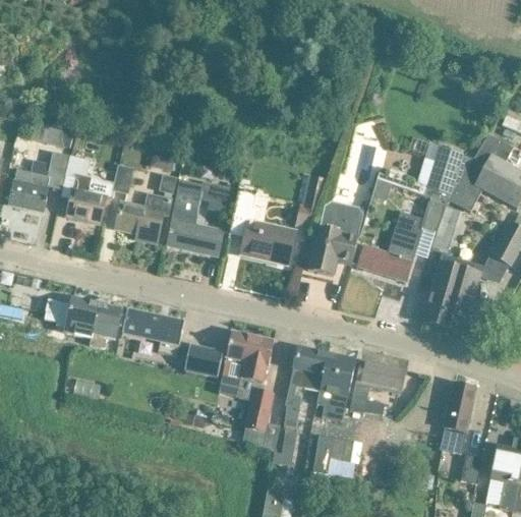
[(457,186),(450,198),(471,210),(482,188),(516,207),(520,197),(520,170),(505,161),(513,147),(488,133),(474,158),(463,175),(457,186)]
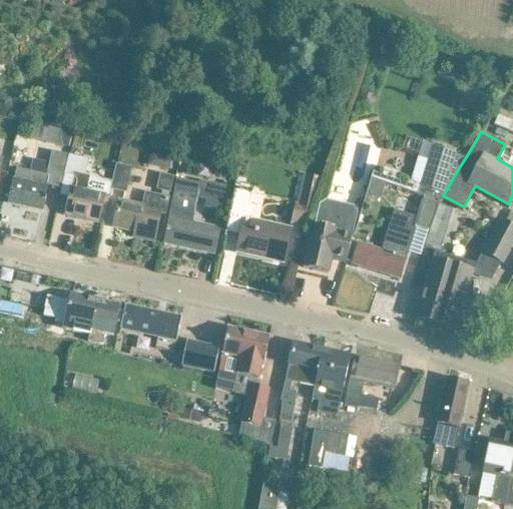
[(428,141),(415,181),(420,182),(417,191),(424,193),(423,196),(436,201),(437,197),(440,197),(441,198),(443,195),(450,183),(456,172),(467,155),(456,152),(457,150),(428,141)]
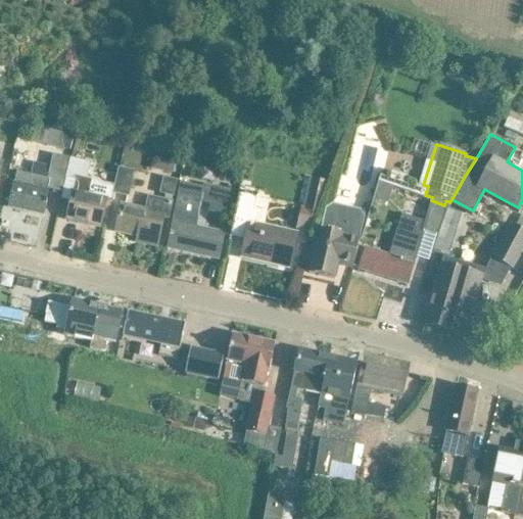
[(65,175),(70,155),(52,151),(48,171),(65,175)]
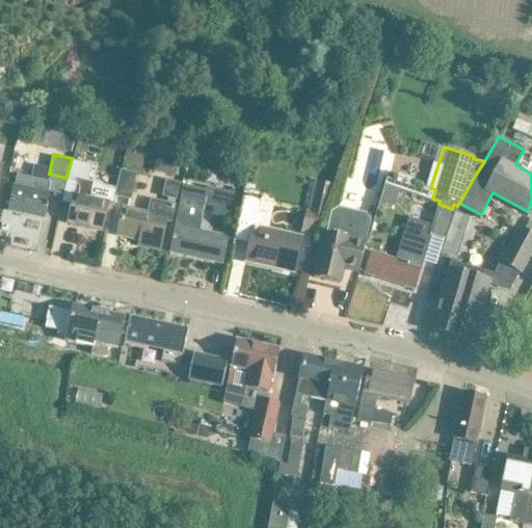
[(78,181),(73,203),(69,220),(101,229),(108,199),(112,200),(114,187),(91,182),(92,181),(88,180),(92,163),(72,158),(67,178),(78,181)]
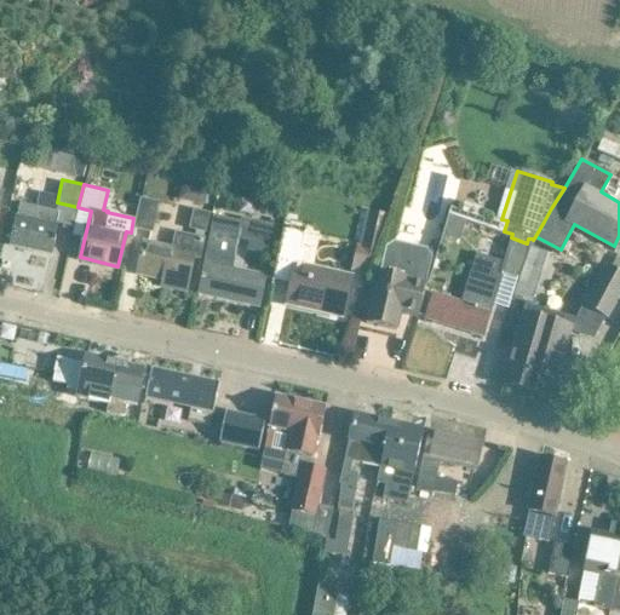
[(159,200),(139,196),(133,226),(153,231),(159,200)]
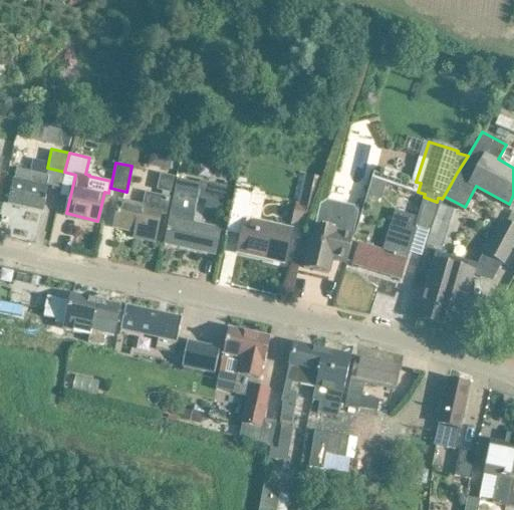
[(41,208),(49,174),(30,170),(30,169),(16,167),(9,201),(41,208)]
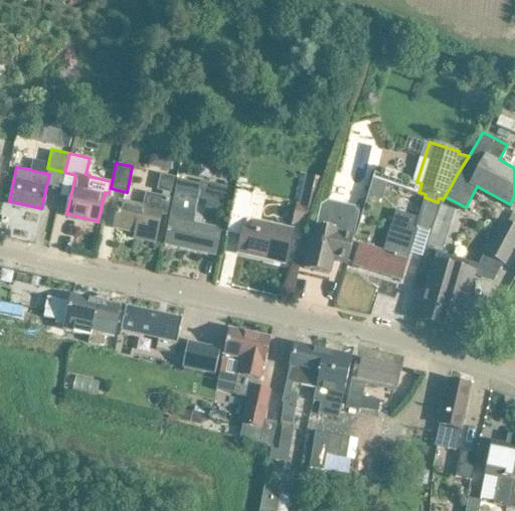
[(160,172),(159,179),(156,188),(170,191),(174,175),(160,171),(160,172)]
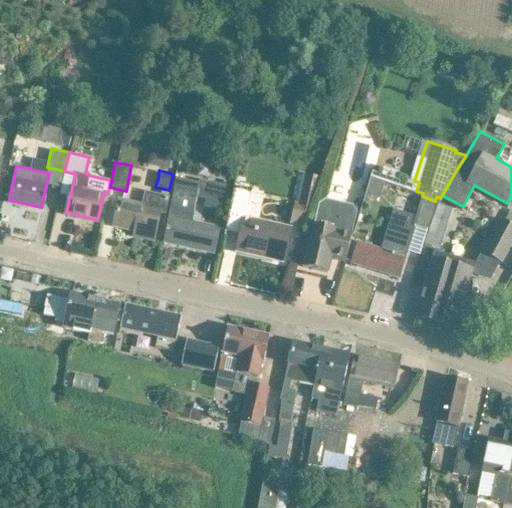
[(199,183),(197,182),(178,178),(170,216),(169,215),(164,240),(193,246),(194,241),(215,245),(219,227),(191,221),(197,192),(199,183)]
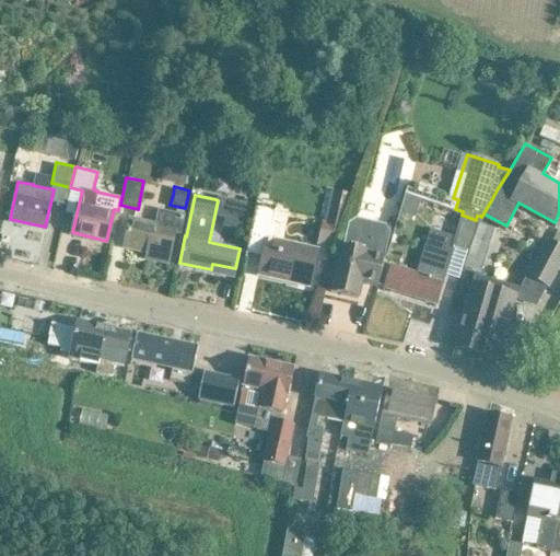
[(253,218),(256,204),(217,195),(216,199),(218,200),(216,210),(253,218)]
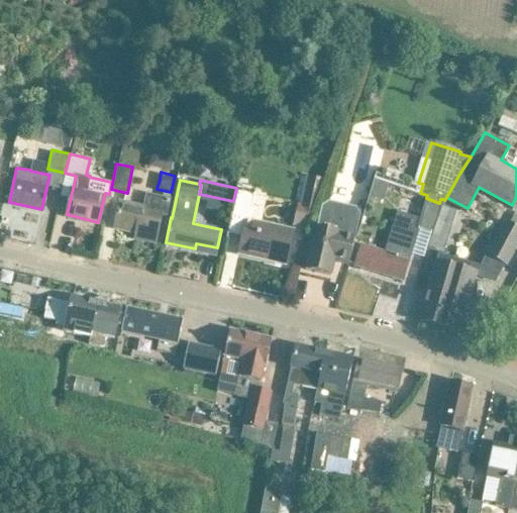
[(236,188),(233,201),(228,223),(226,235),(227,235),(228,230),(243,233),(239,249),(273,257),(272,260),(285,263),(293,228),(274,224),(250,219),(253,209),(250,208),(254,192),(236,188)]
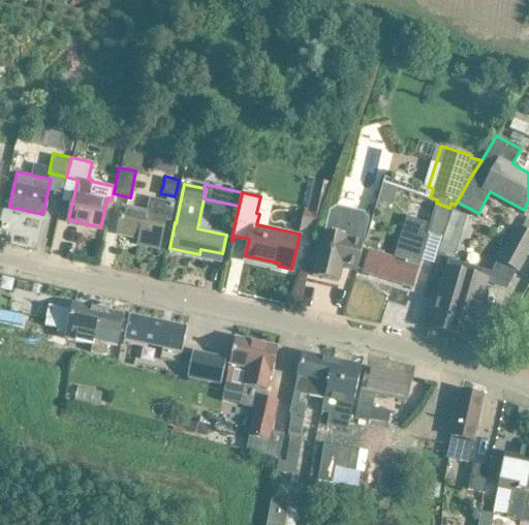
[(145,242),(159,245),(165,217),(169,217),(173,203),(151,197),(148,212),(122,206),(117,230),(147,237),(145,242)]
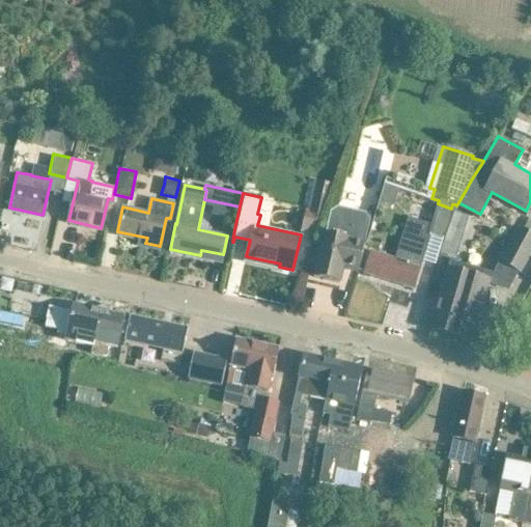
[(443,234),(451,209),(438,203),(428,229),(443,234)]
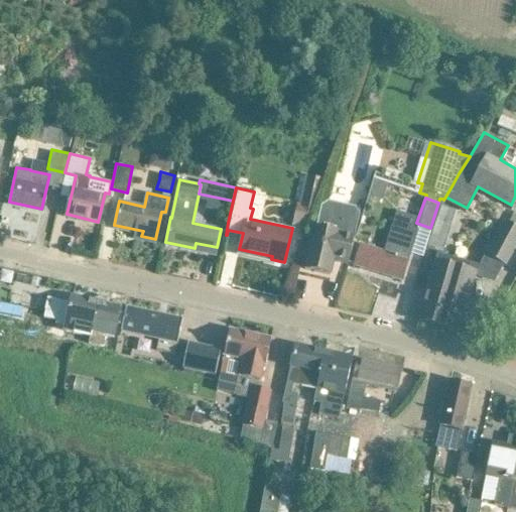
[(349,261),(355,233),(360,213),(356,206),(328,199),(318,203),(304,267),(330,272),(334,257),(349,261)]
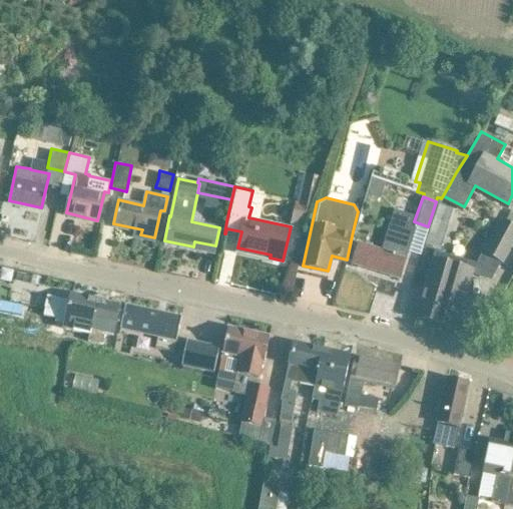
[(296,200),(291,222),(303,225),(311,204),(298,201),(296,200)]
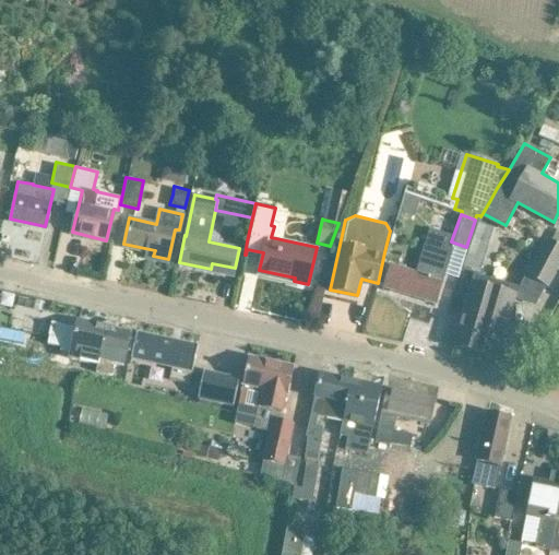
[(477,221),(463,267),(479,272),(494,226),(477,221)]
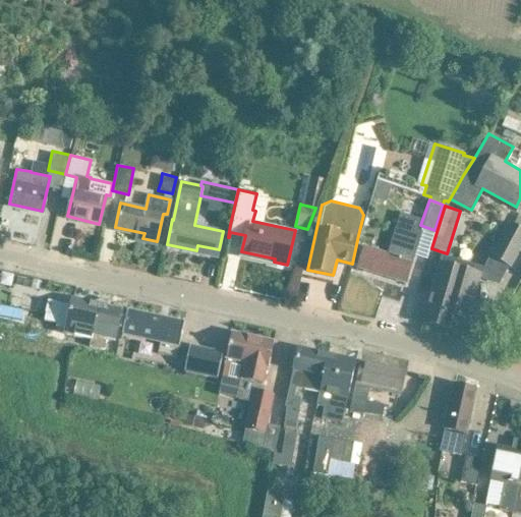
[(364,244),(363,246),(357,266),(405,281),(421,230),(416,229),(420,219),(401,213),(389,252),(364,244)]
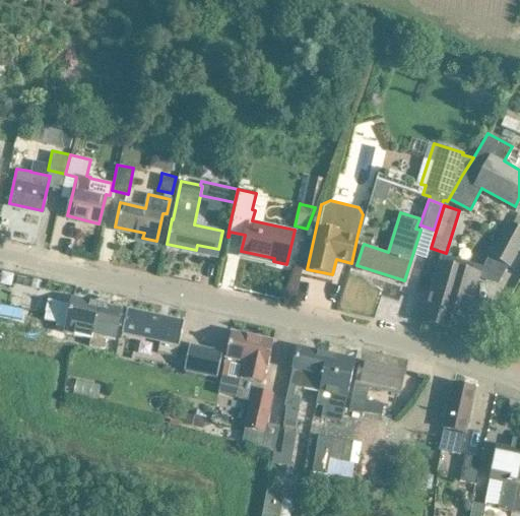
[(519,227),(509,220),(490,255),(509,265),(519,243),(519,227)]
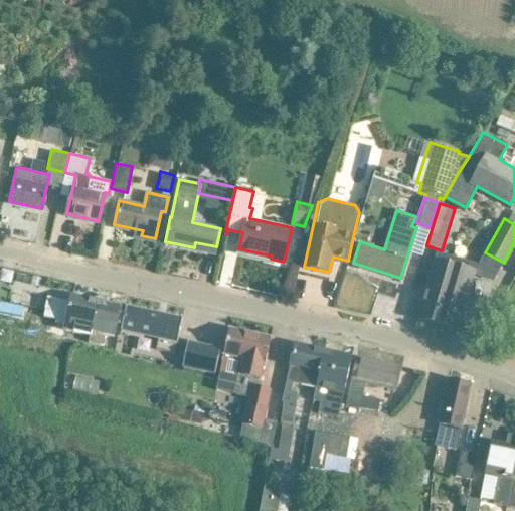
[(434,258),(416,318),(458,330),(476,270),(434,258)]
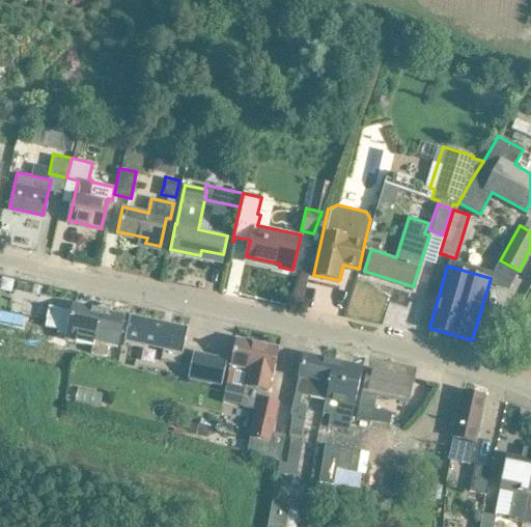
[(36,281),(34,289),(42,292),(44,283),(36,281)]
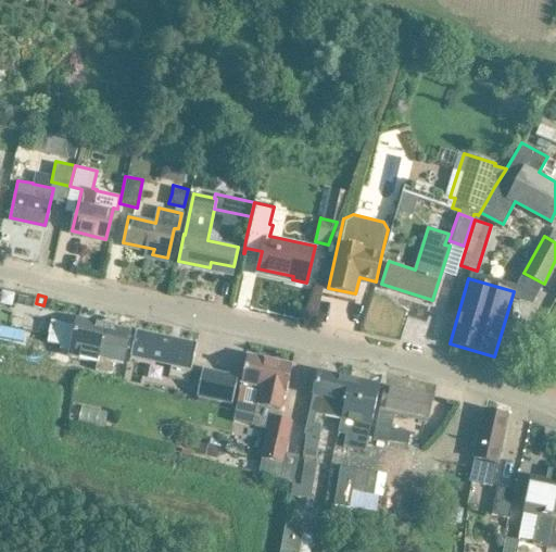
[(98,361),(105,324),(76,317),(75,325),(51,320),(47,340),(48,340),(48,341),(60,343),(59,348),(70,350),(68,353),(96,360),(98,361)]
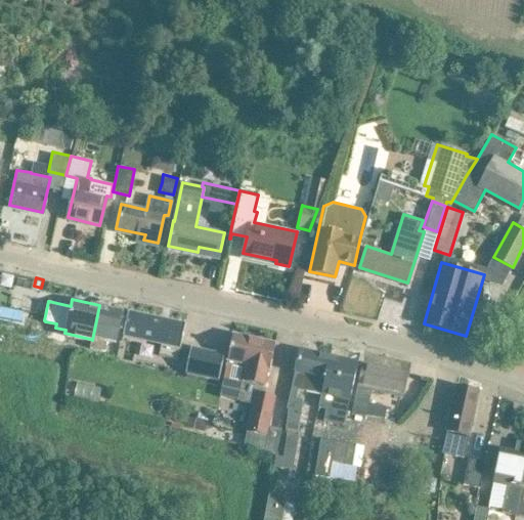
[(92,340),(90,339),(89,346),(103,349),(106,339),(115,341),(117,330),(121,310),(99,305),(92,340)]
